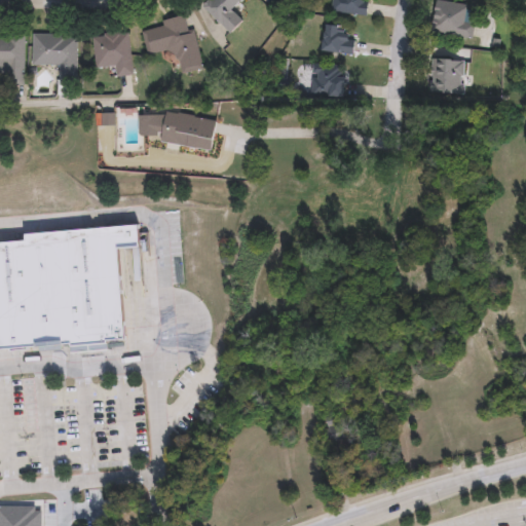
[(240,0),(232,9),(242,21),(230,33),(203,5),(209,0),(240,0)]
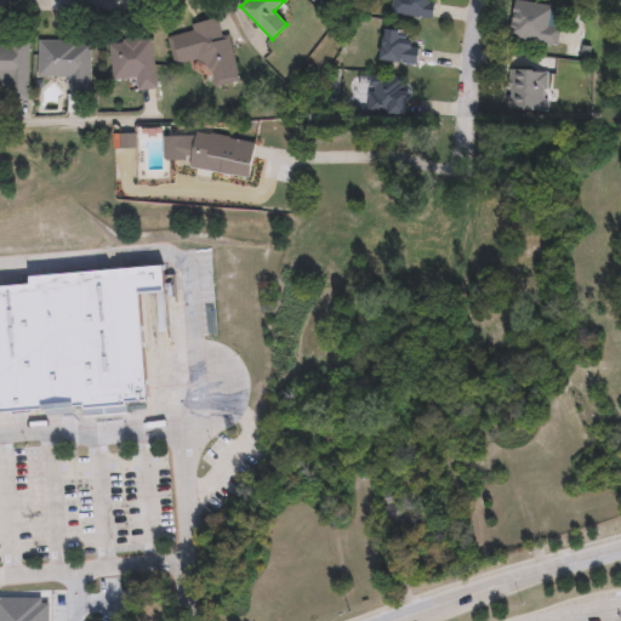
[(433,0),(431,18),(389,13),(391,0),(433,0)]
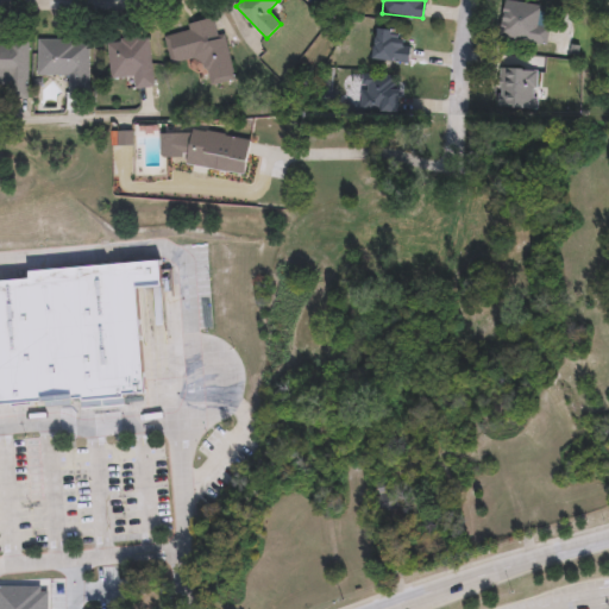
[(548,27),(546,44),(498,37),(504,0),(540,5),(537,26),(548,27)]
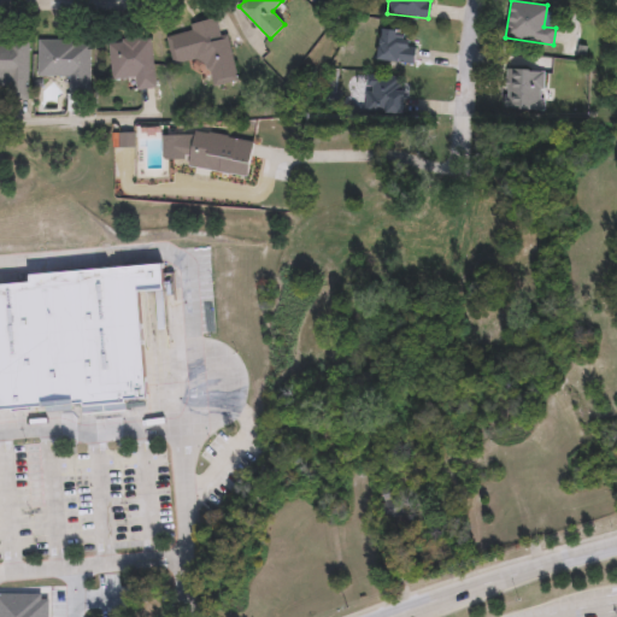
[(169,35),(193,30),(192,23),(224,16),(239,81),(213,86),(207,56),(175,63),(169,35)]
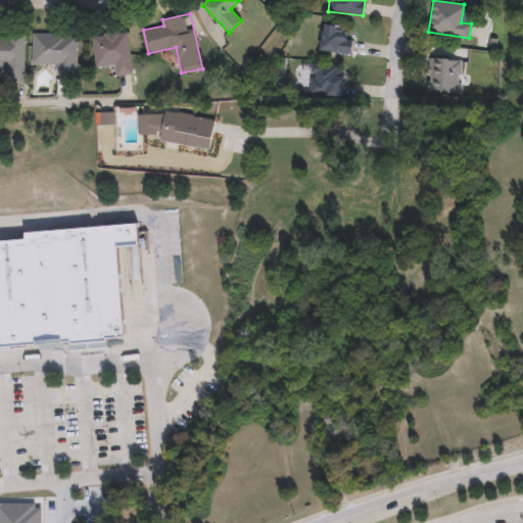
[(319,50),(323,24),(344,27),(343,37),(352,38),(350,54),(319,50)]
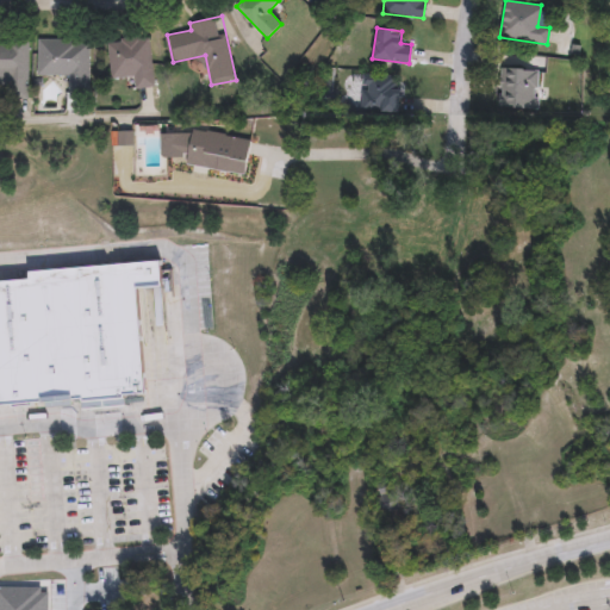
[(109,39),(150,36),(155,86),(136,87),(135,75),(112,78),(109,39)]
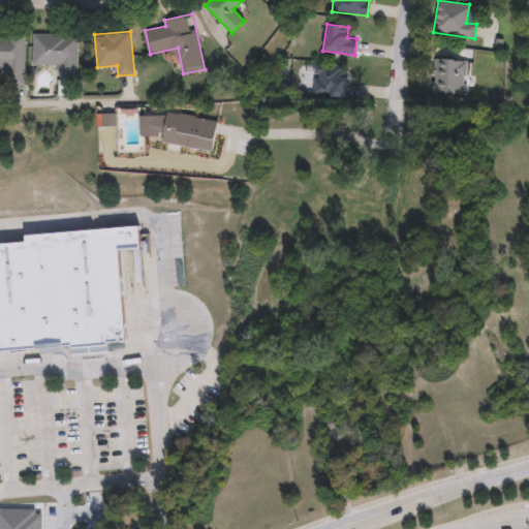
[(34,64),(34,33),(79,34),(78,82),(61,82),(61,64),(34,64)]
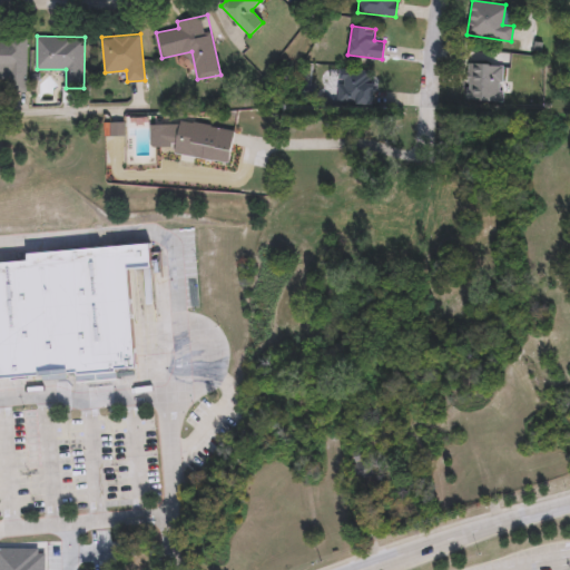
[(0,38),(28,38),(28,91),(8,91),(8,71),(0,71),(0,38)]
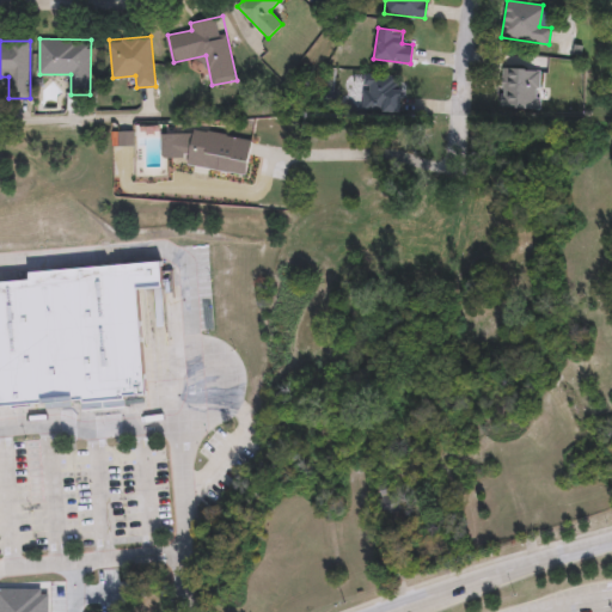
[(501,108),(501,68),(538,68),(538,108),(501,108)]
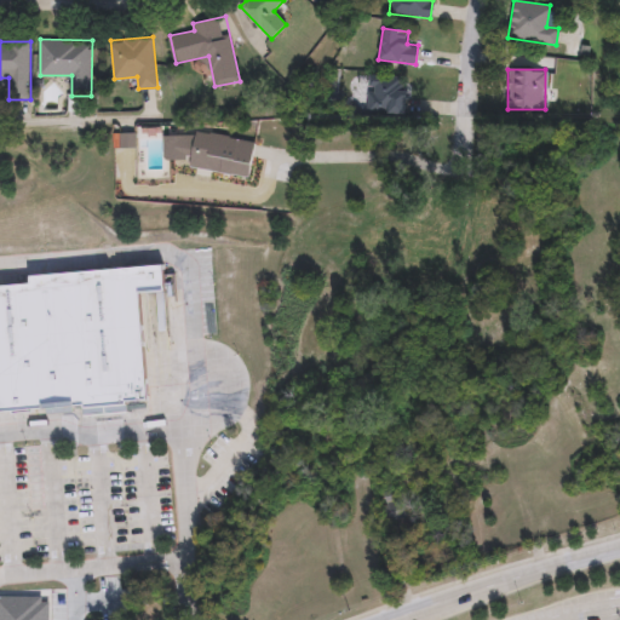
[(406,114),(366,114),(366,75),(406,75),(406,114)]
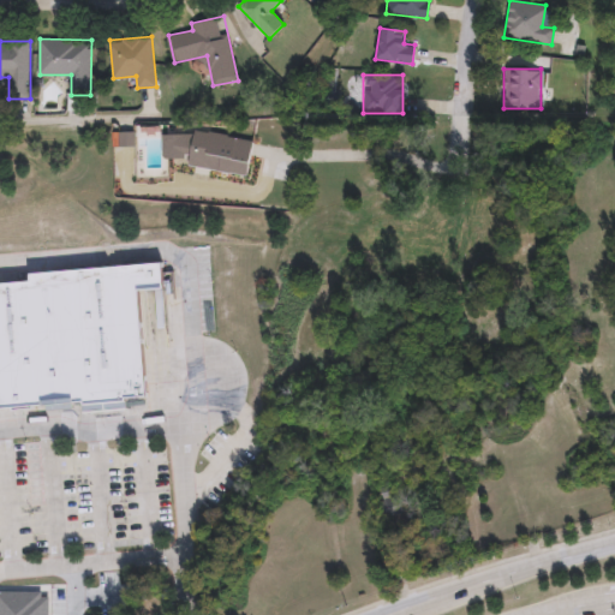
[(162,156),(166,127),(254,139),(249,174),(189,166),(190,160),(162,156)]
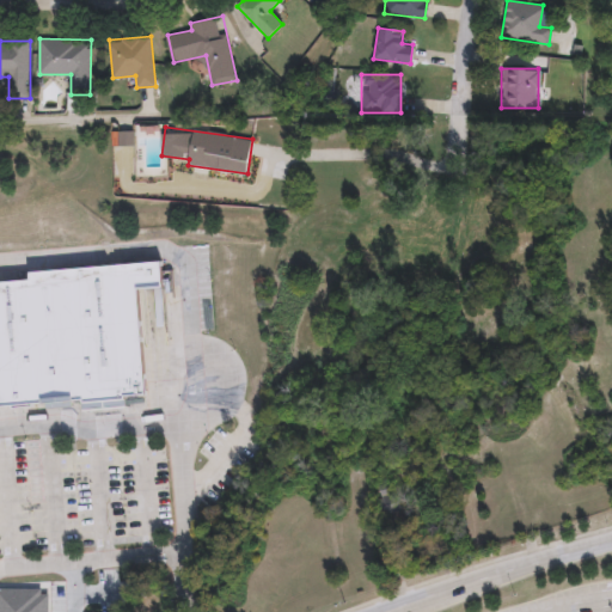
[(0,281),(29,280),(29,271),(160,262),(161,288),(138,289),(145,397),(124,398),(126,407),(83,410),(83,402),(0,407),(0,281)]
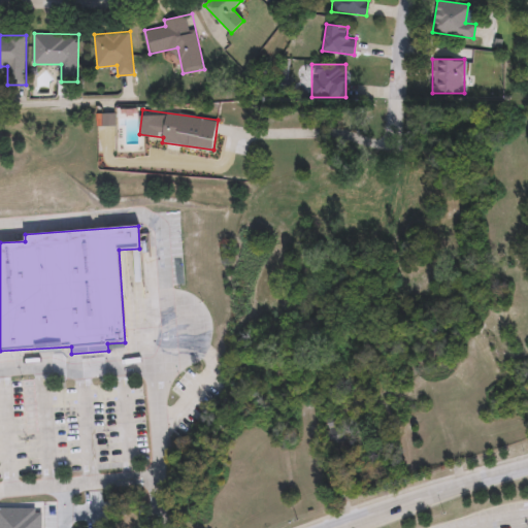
[(0,527),(0,505),(32,505),(34,510),(39,510),(38,527),(0,527)]
